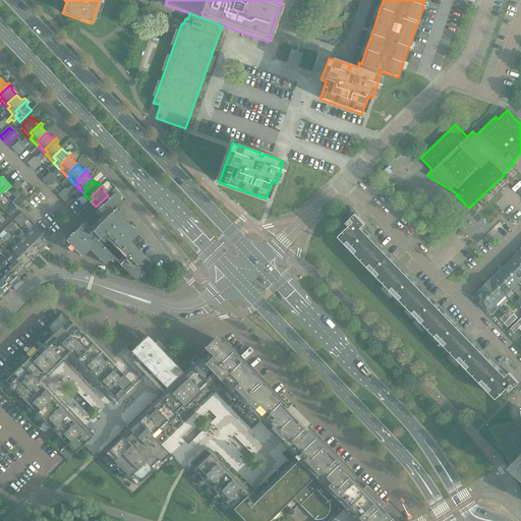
[(136,249),(141,244),(143,241),(113,210),(121,201),(113,193),(97,210),(105,218),(90,232),(81,224),(65,240),(81,256),(89,249),(105,266),(110,261),(112,257),(135,282),(140,277),(152,266),(136,249)]
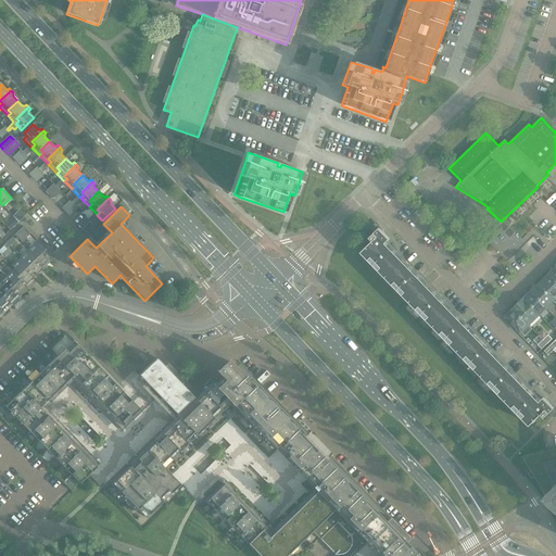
[(541,404),(386,243),(383,241),(388,237),(376,225),(371,230),(375,234),(369,238),(373,241),(363,252),(369,260),(368,261),(378,272),(380,269),(393,283),(392,286),(402,297),(404,294),(411,302),(417,308),(416,311),(426,320),(428,319),(441,333),(440,335),(450,345),(452,343),(465,357),(464,359),(474,370),(476,368),(489,382),(488,384),(497,394),(500,393),(513,407),(512,408),(521,419),(523,417),(530,425),(541,415),(544,418),(550,414),(553,417),(555,413),(555,409),(545,400),(541,404)]
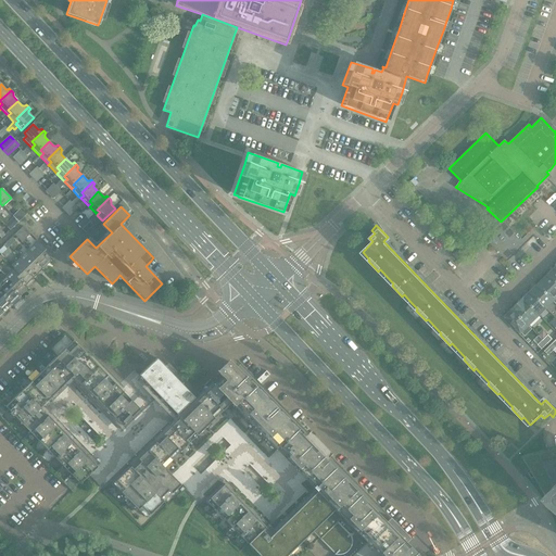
[(19,238),(24,232),(21,229),(15,236),(19,238)]
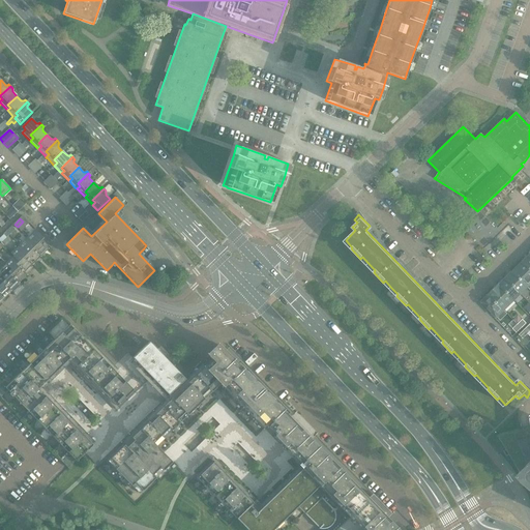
[(9,235),(15,230),(11,227),(6,232),(9,235)]
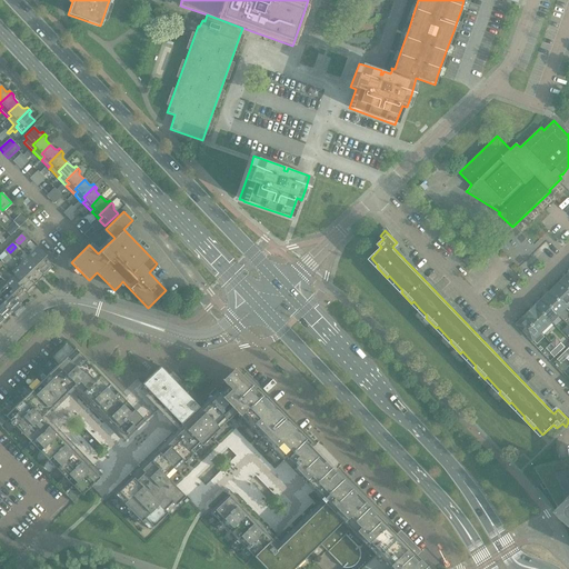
[(29,256),(38,265),(35,267),(43,277),(45,276),(52,268),(45,259),(47,256),(38,247),(29,256)]
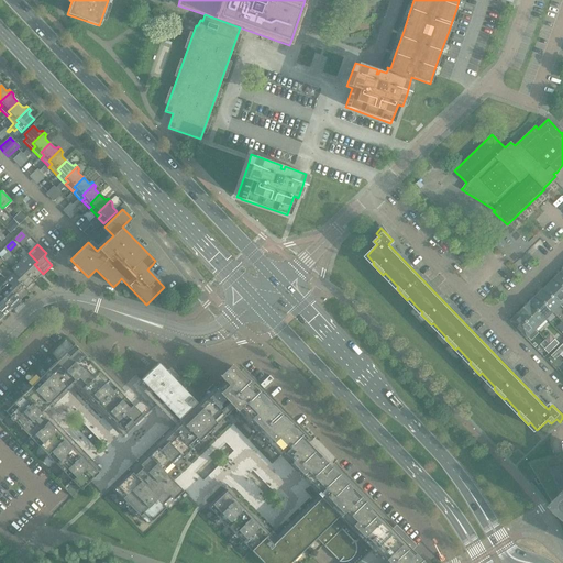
[(29,253),(20,261),(29,269),(25,273),(34,282),(35,280),(43,274),(34,264),(37,262),(29,253)]
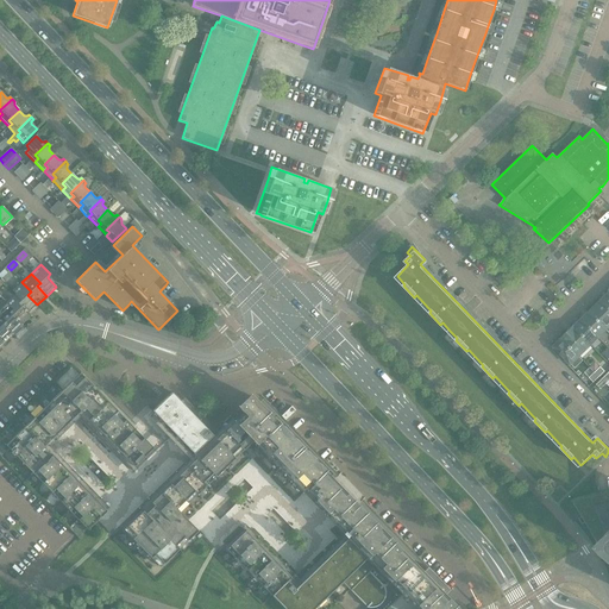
[(22,282),(12,292),(16,295),(22,301),(18,303),(29,314),(37,305),(27,295),(31,292),(22,282)]
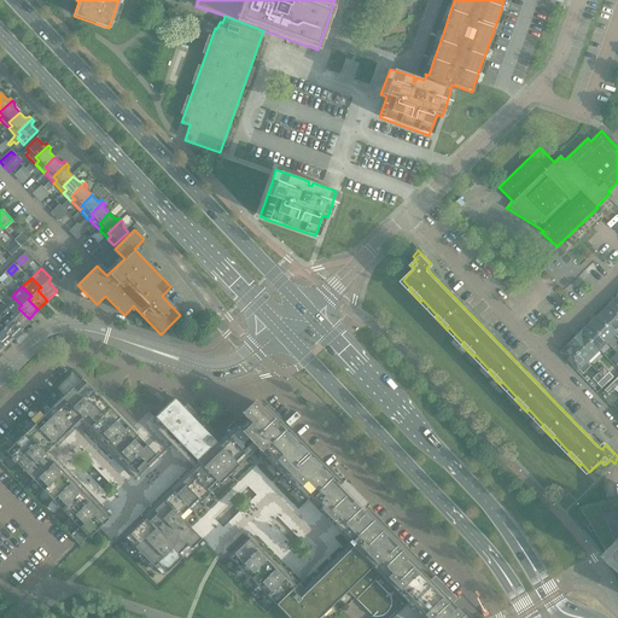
[(16,299),(6,308),(16,316),(12,320),(22,330),(23,330),(31,321),(29,319),(18,308),(22,305),(16,299)]
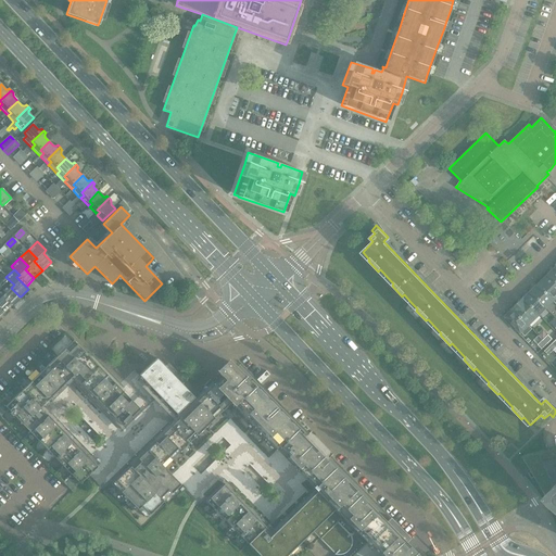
[(555,282),(548,275),(540,283),(555,300),(555,301),(555,282)]
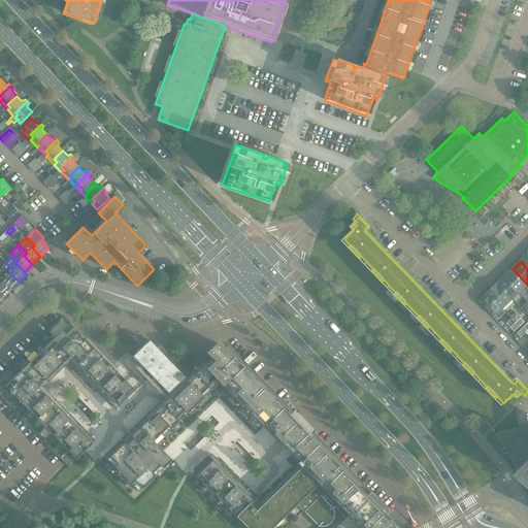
[(0,268),(0,273),(5,278),(2,282),(11,290),(11,289),(19,282),(10,273),(13,270),(5,263),(0,268)]
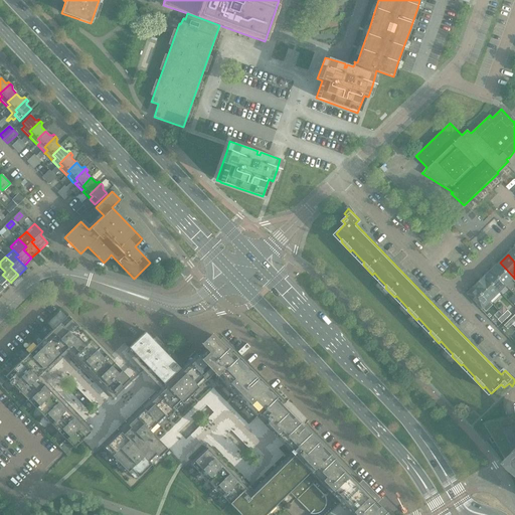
[(514,278),(500,263),(492,271),(506,286),(514,278)]
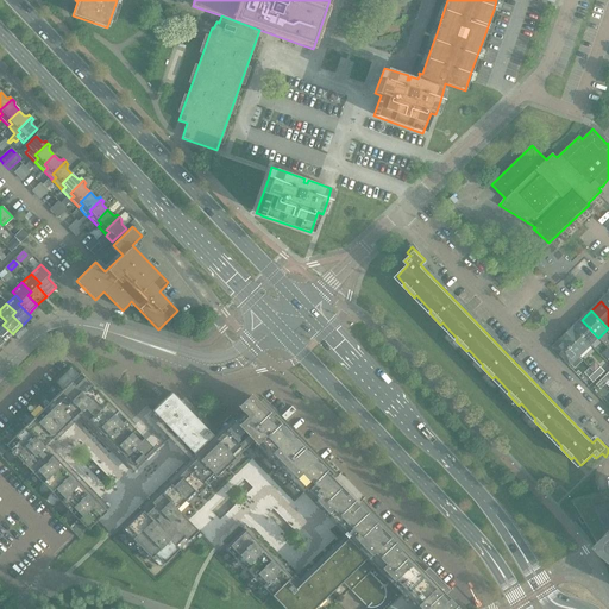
[(0,315),(0,339),(4,343),(5,343),(13,334),(2,325),(6,321),(0,315)]
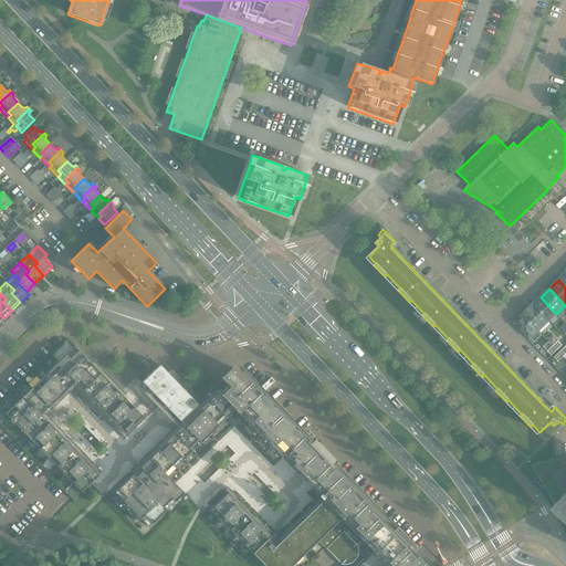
[(556,314),(541,297),(534,304),(548,321),(556,314)]
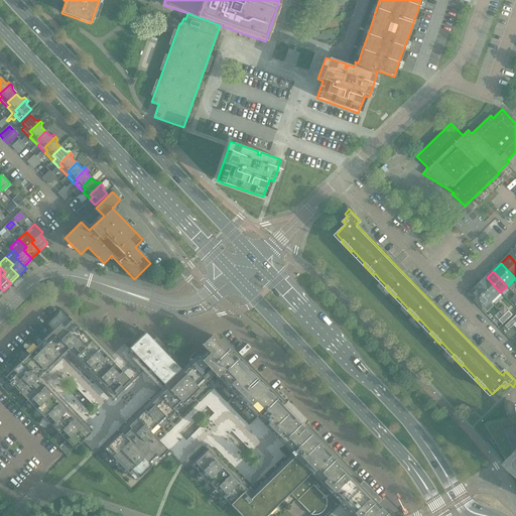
[(500,292),(487,277),(486,276),(475,287),(476,287),(491,302),(500,292)]
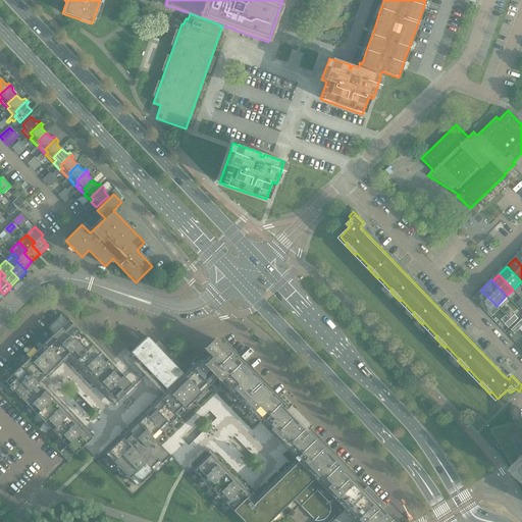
[(497,306),(481,291),(474,298),(491,315),(499,308),(497,306)]
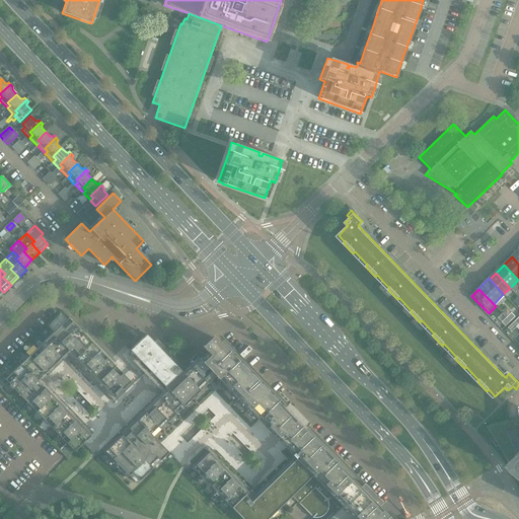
[(511,321),(515,316),(512,313),(507,317),(511,321)]
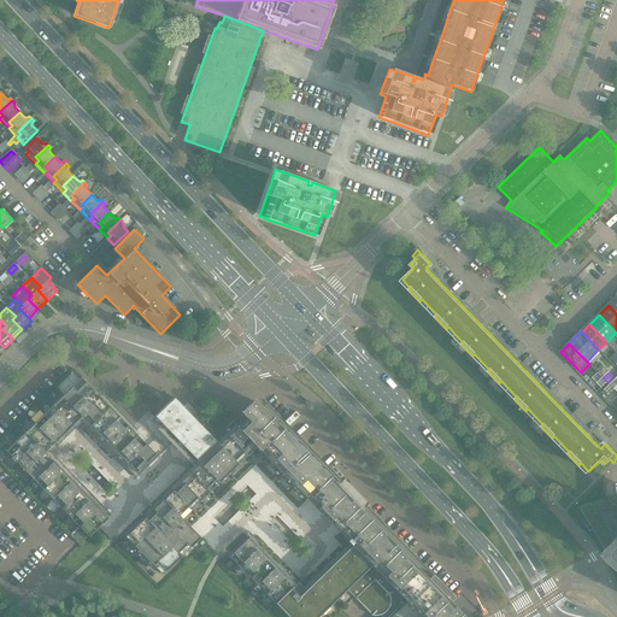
[(601,388),(607,382),(603,377),(597,383),(601,388)]
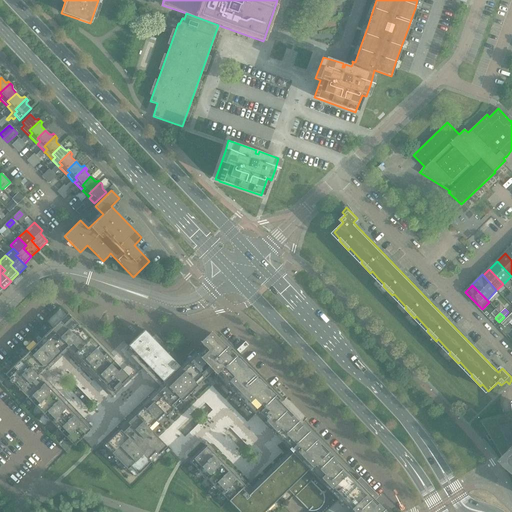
[(37,375),(67,346),(112,392),(128,376),(68,314),(5,374),(65,437),(58,444),(66,452),(89,429),(37,375)]
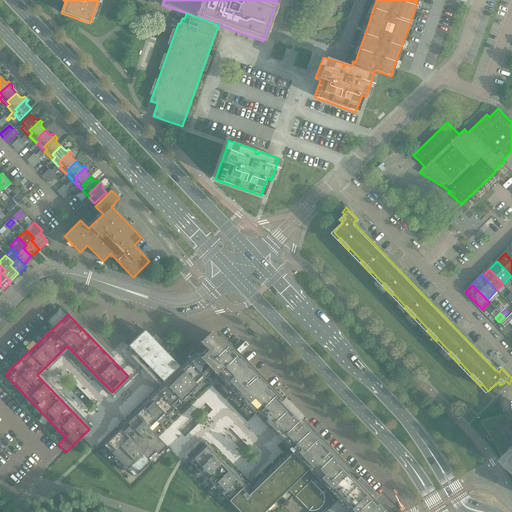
[(505,327),(510,323),(506,319),(501,324),(505,327)]
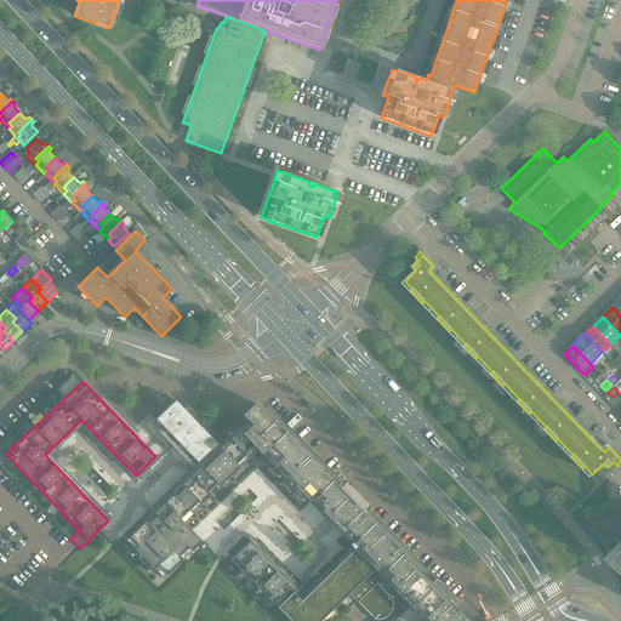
[(217,444),(211,438),(175,400),(155,420),(197,462),(217,444)]
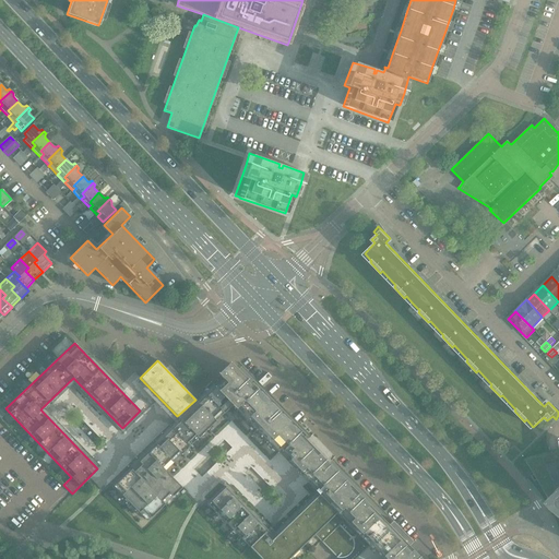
[(260,558),(286,558),(311,535),(313,534),(321,543),(323,540),(337,556),(335,557),(337,558),(339,558),(341,558),(342,558),(344,558),(345,557),(346,557),(348,558),(420,558),(418,556),(407,545),(233,365),(221,377),(223,379),(113,486),(146,520),(180,487),(164,470),(232,405),(278,452),(282,450),(285,453),(284,453),(289,459),(286,461),(319,495),(316,498),(314,497),(277,533),(278,534),(274,538),(225,486),(207,503),(260,558)]
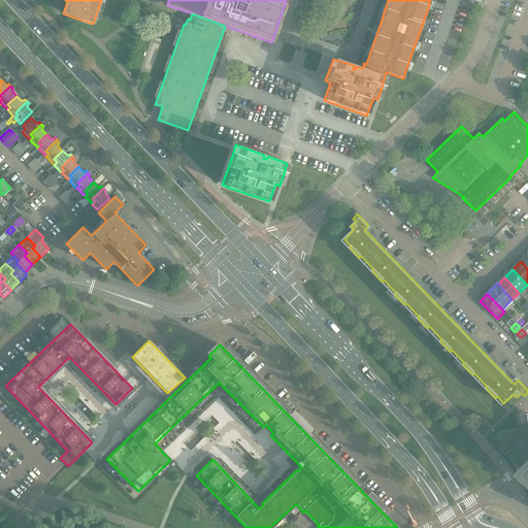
[(527,428),(526,428),(516,430),(505,432),(496,435),(518,472),(519,473),(520,474),(521,475),(522,479),(524,480),(525,482),(526,483),(527,484),(527,428)]
